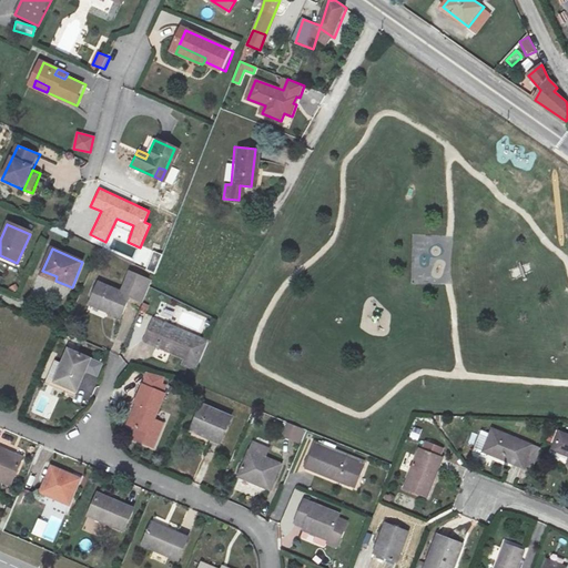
[(41,275),(56,281),(57,276),(42,271),(41,275)]
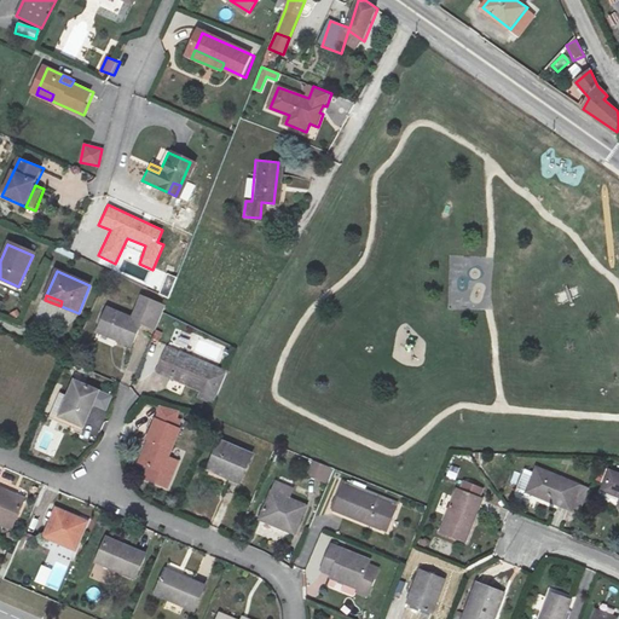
[(105,310),(96,334),(129,348),(139,327),(150,331),(158,310),(133,298),(125,319),(105,310)]
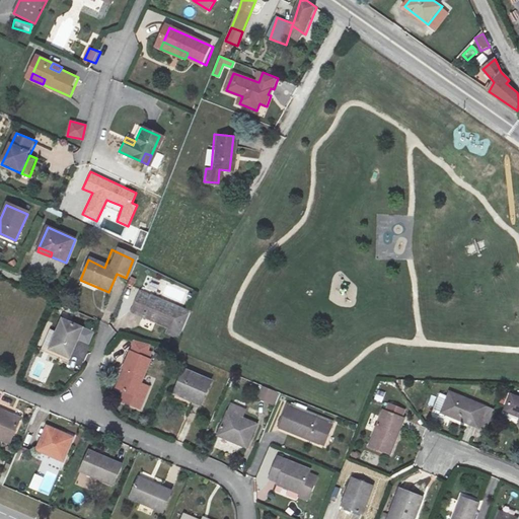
[(133,311),(140,314),(149,295),(141,291),(133,311)]
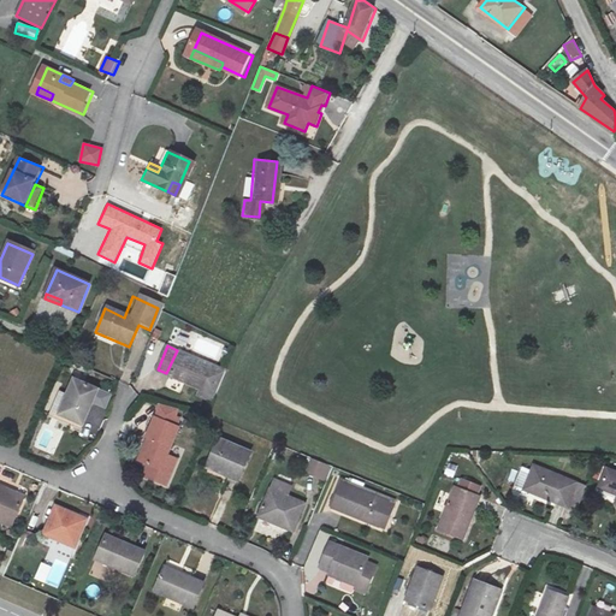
[(166,373),(171,375),(182,353),(177,350),(166,373)]
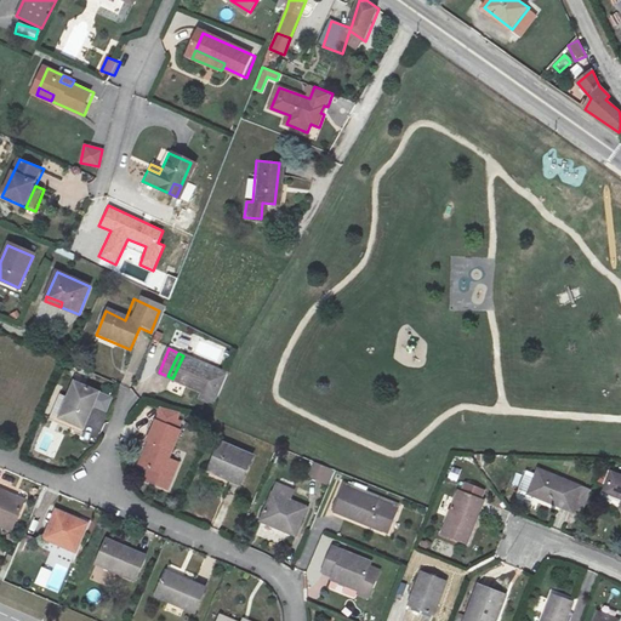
[(183,355),(172,379),(204,392),(200,399),(215,405),(227,375),(183,355)]
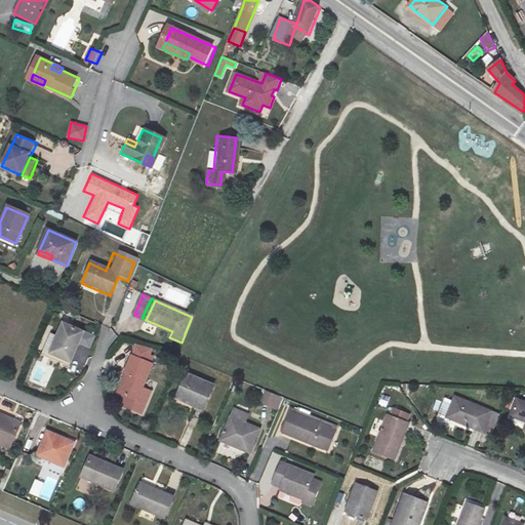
[(66,325),(59,339),(53,356),(74,364),(86,333),(66,325)]
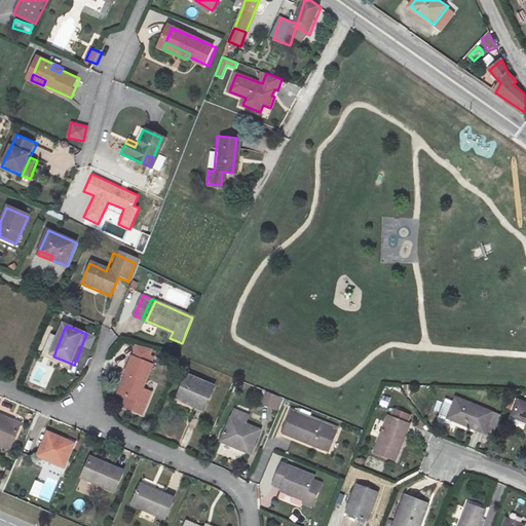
[(72,369),(74,365),(53,357),(60,340),(53,337),(44,358),(72,369)]
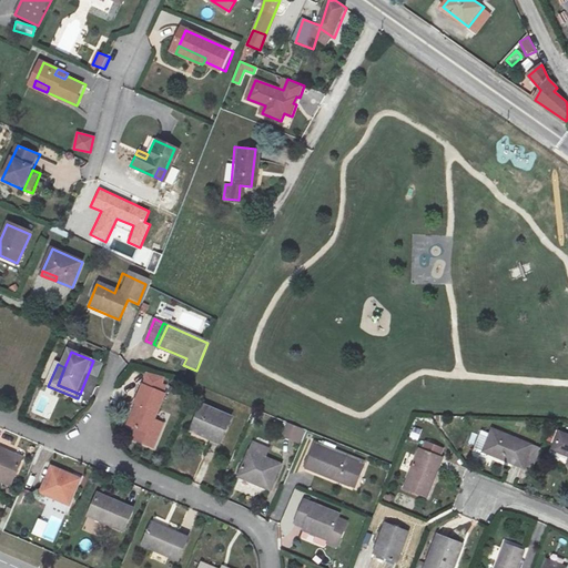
[(144,386),(138,403),(143,406),(142,409),(139,408),(132,425),(138,428),(133,438),(153,447),(164,424),(154,419),(165,395),(144,386)]
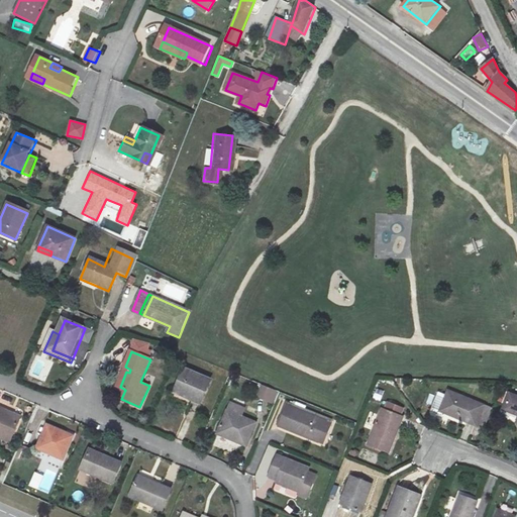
[(116,386),(120,387),(126,372),(129,373),(130,370),(125,367),(116,386)]
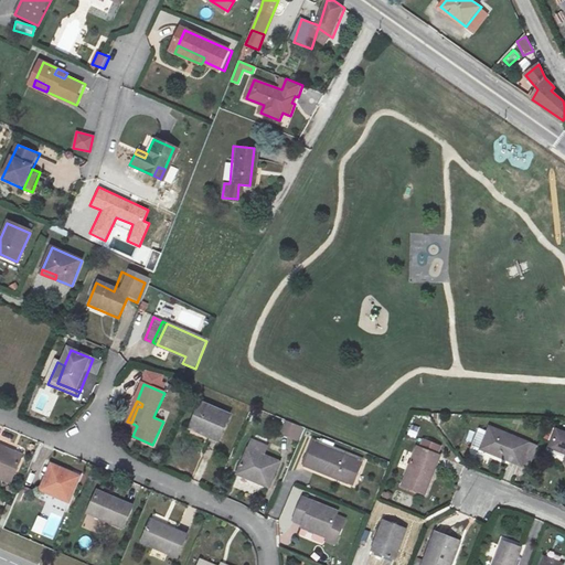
[(230,415),(201,402),(190,428),(208,436),(205,439),(216,444),(230,415)]
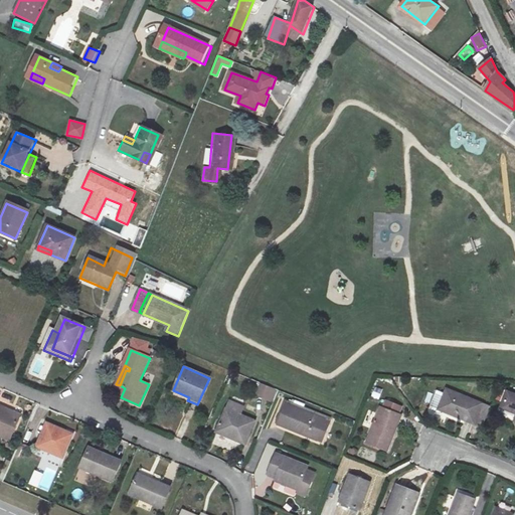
[(265,385),(260,398),(275,404),(280,391),(265,385)]
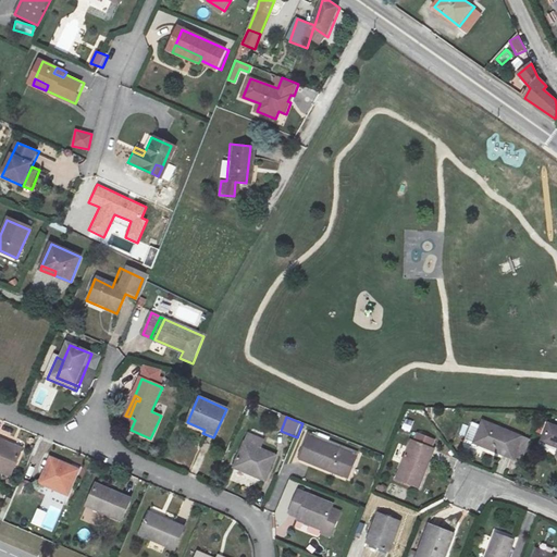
[(521,436),(483,420),(474,442),(512,458),(521,436)]
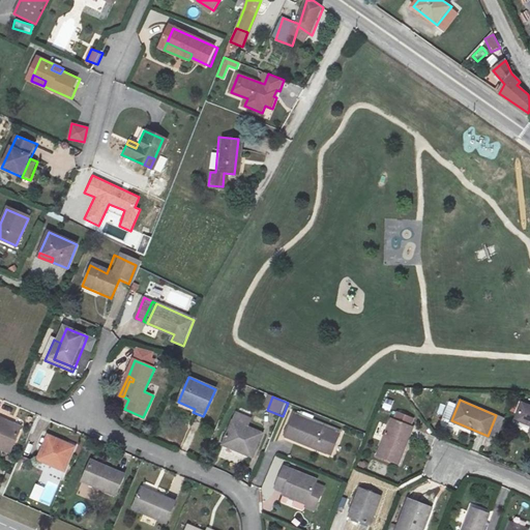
[(381,409),(390,412),(392,403),(384,401),(381,409)]
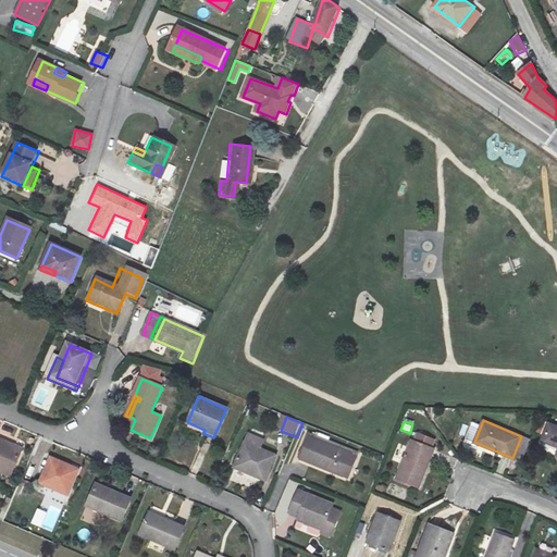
[(556,426),(549,423),(543,441),(556,447),(556,453),(556,456),(556,426)]
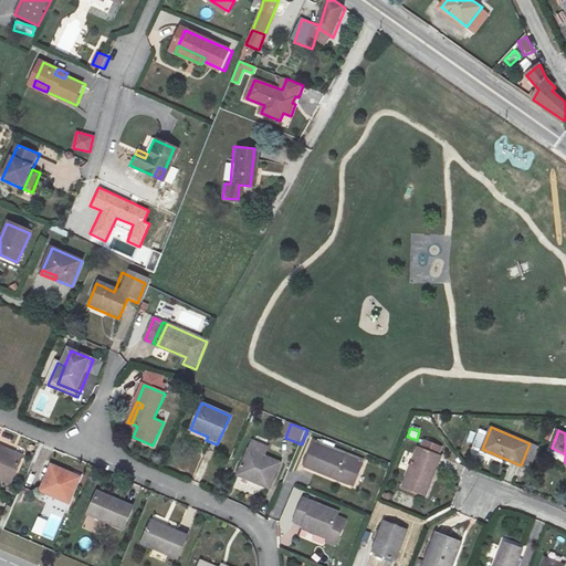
[(270,449),(253,442),(239,474),(270,488),(281,462),(266,457),(270,449)]
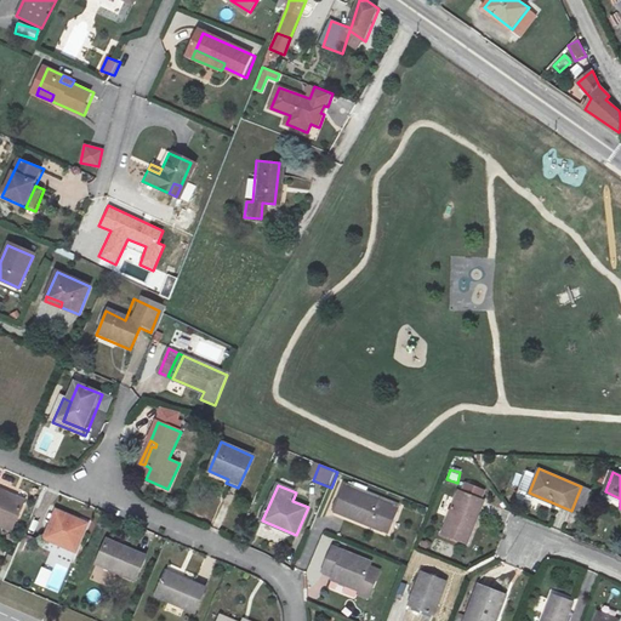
[(0,490),(0,525),(13,533),(27,502),(0,490)]
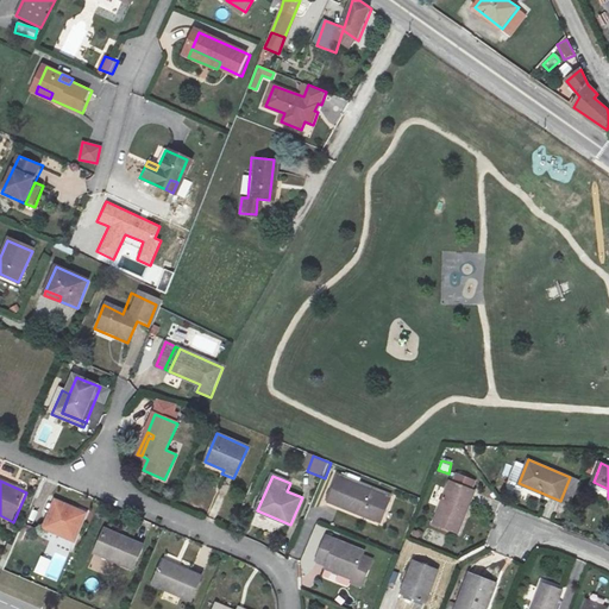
[(385,498),(341,481),(331,503),(376,522),(385,498)]
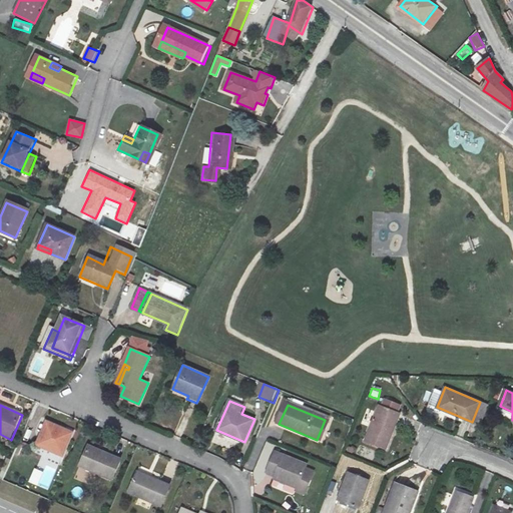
[(402,415),(382,407),(368,442),(389,450),(402,415)]
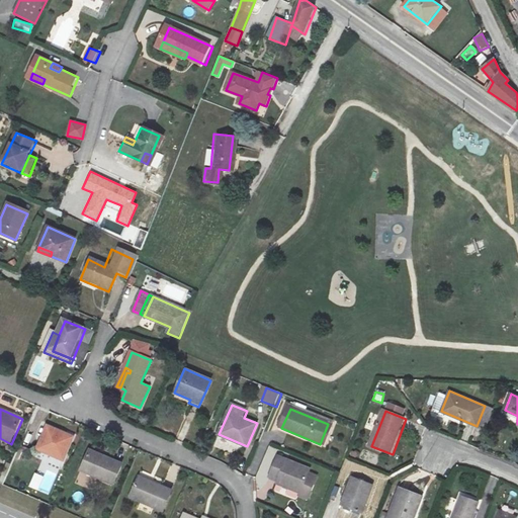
[(75,438),(48,427),(38,449),(65,461),(75,438)]
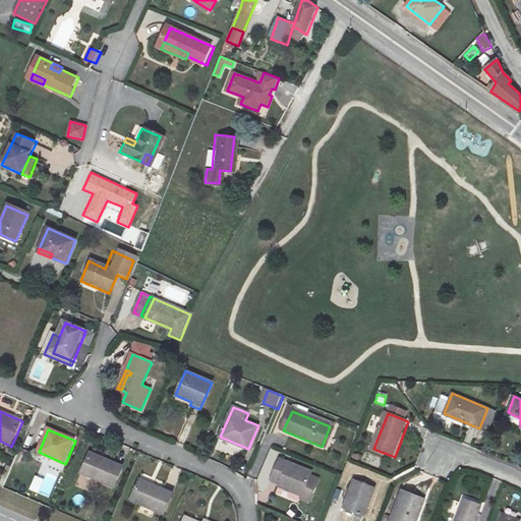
[(91,453),(84,469),(103,477),(101,480),(116,487),(125,466),(91,453)]
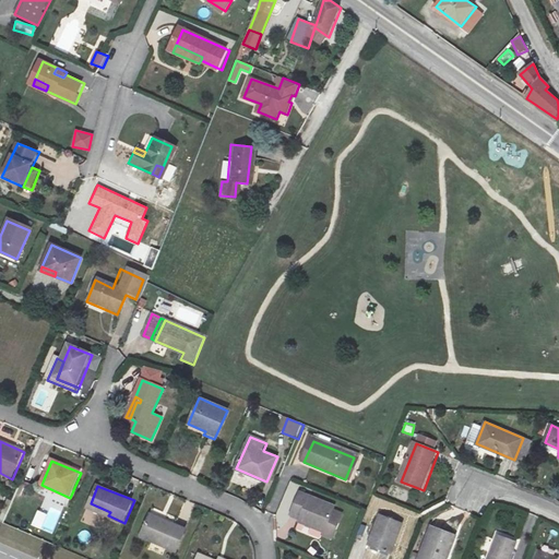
[(406,500),(408,491),(392,486),(390,495),(406,500)]
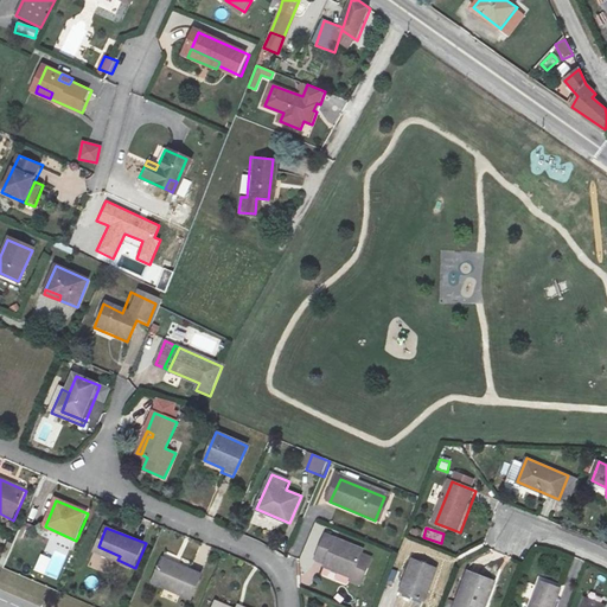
[(365,550),(327,535),(318,557),(328,562),(327,566),(352,576),(351,580),(364,585),(375,560),(364,555),(365,550)]
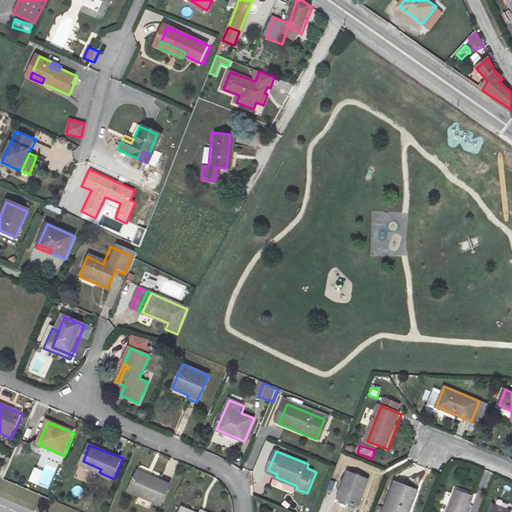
[(81,465),(99,472),(101,469),(83,461),(81,465)]
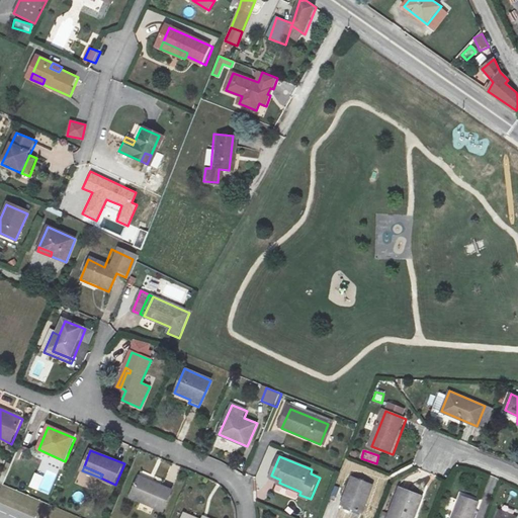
[(174,490),(142,476),(133,497),(166,511),(174,490)]
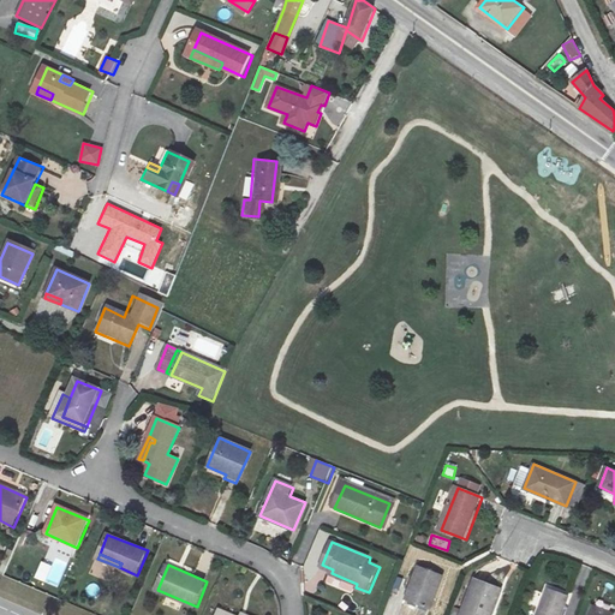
[(442,577),(418,567),(405,602),(429,610),(442,577)]
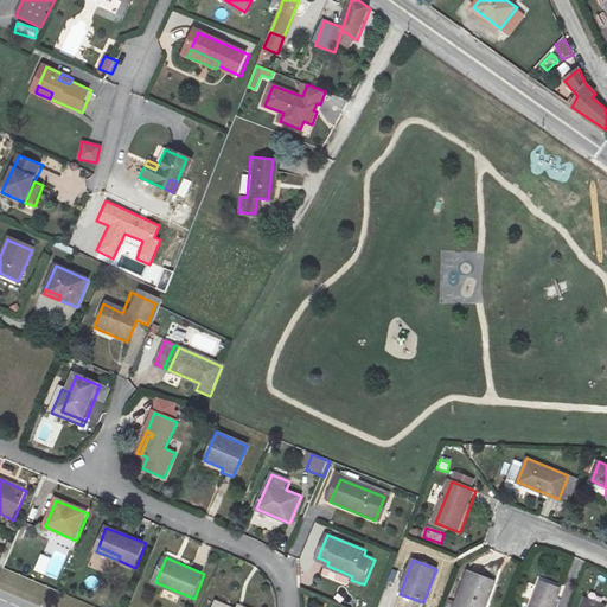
[(455,606),(479,606),(481,602),(487,605),(496,585),(470,574),(455,606)]
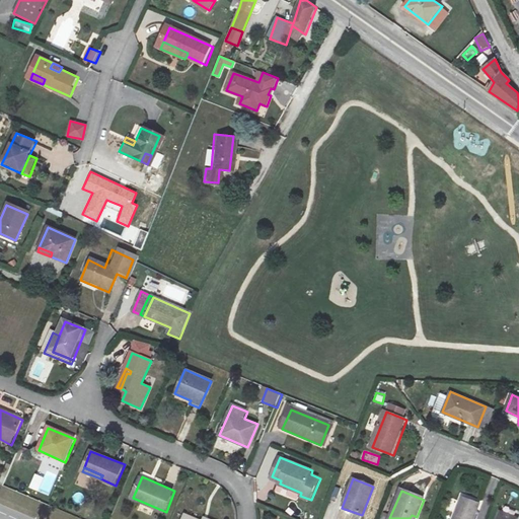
[(79,504),(83,495),(76,493),(72,501),(79,504)]
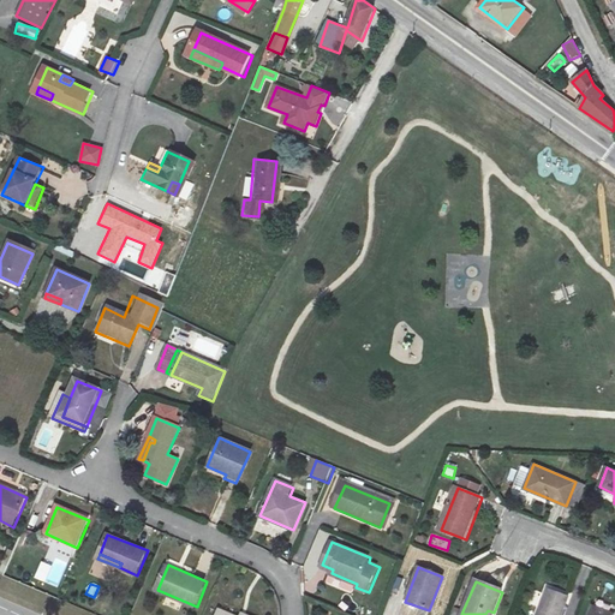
[(560,614),(567,596),(548,589),(537,614),(560,614)]
